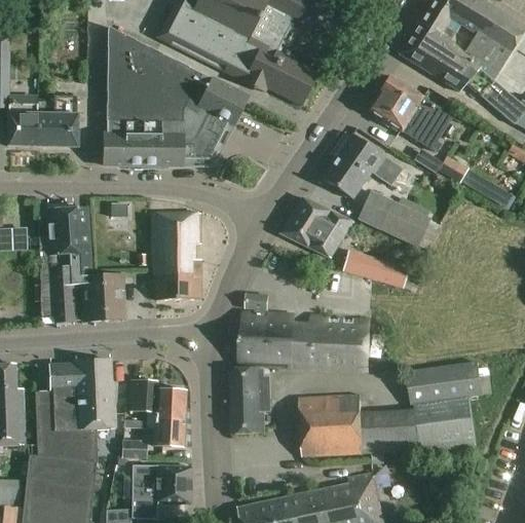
[(173,5),(160,31),(165,34),(162,39),(241,79),(264,90),(266,86),(300,104),(317,70),(276,49),(280,40),(288,44),(295,29),(289,25),(293,16),(297,19),(306,0),(181,0),(178,7),(173,5)]
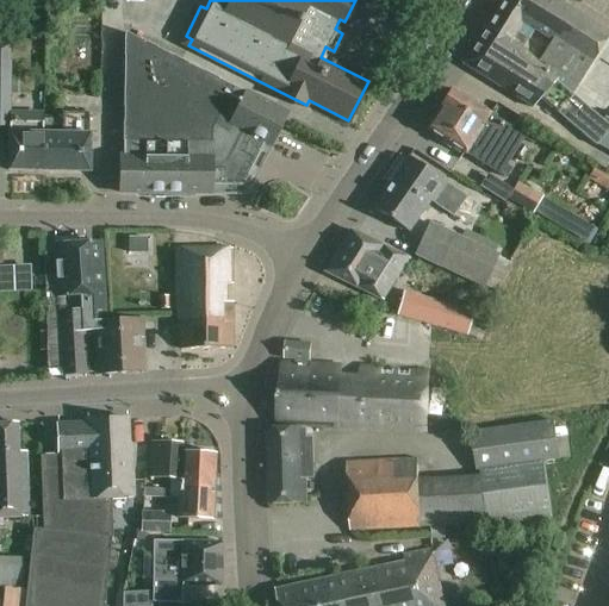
[(502,0),(485,26),(520,49),(520,48),(521,47),(534,26),(524,20),(528,14),(505,0),(502,0)]
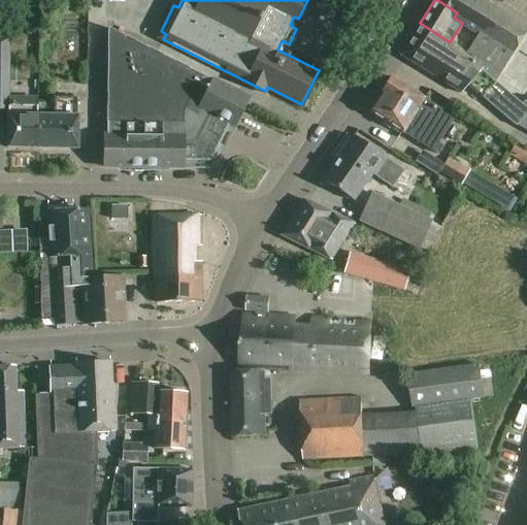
[(499,70),(526,30),(526,27),(484,0),(437,0),(457,12),(454,18),(462,23),(476,33),(466,48),(499,70)]
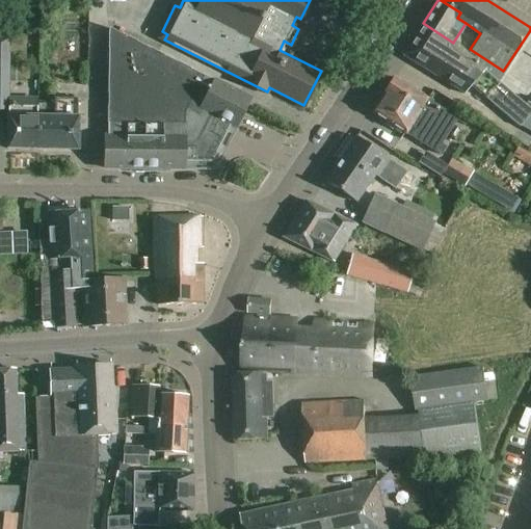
[(403,54),(465,94),(470,85),(515,122),(528,105),(453,42),(453,43),(423,23),(403,54)]
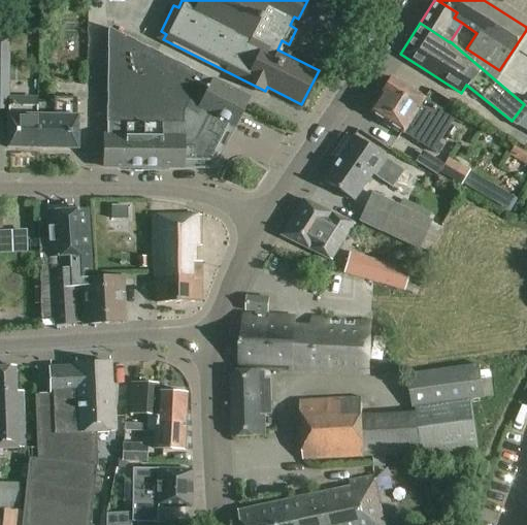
[(234,124),(249,96),(107,25),(106,133),(103,133),(103,164),(183,165),(183,159),(208,159),(228,121),(234,124)]
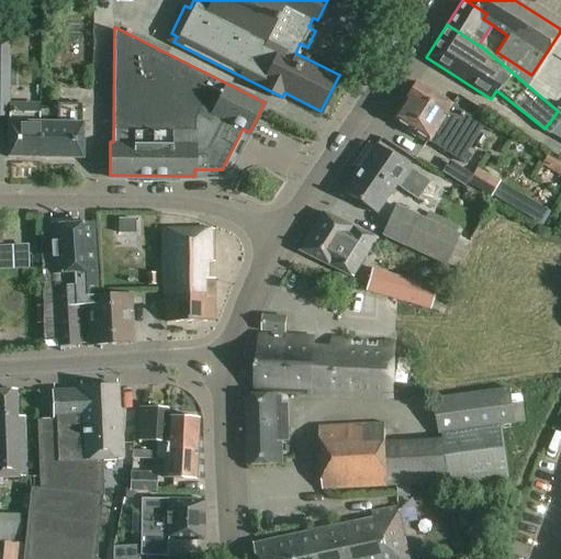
[(0,65),(0,99),(9,100),(9,65),(0,65)]
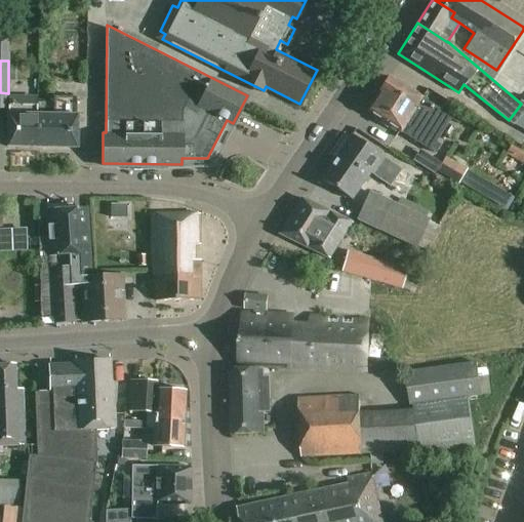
[(370,109),(436,151),(441,144),(436,141),(452,116),(390,77),(378,93),(379,93),(370,109)]
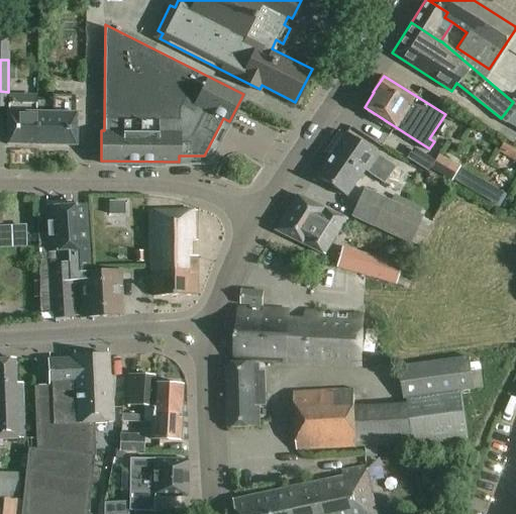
[(36,98),(36,111),(35,143),(75,143),(76,112),(74,112),(75,94),(53,93),(53,99),(36,98)]
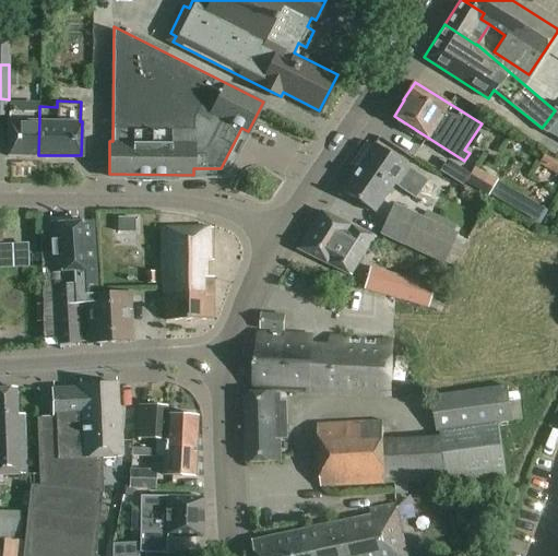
[(8,154),(38,155),(39,120),(27,120),(28,104),(9,104),(9,120),(8,120),(8,154)]
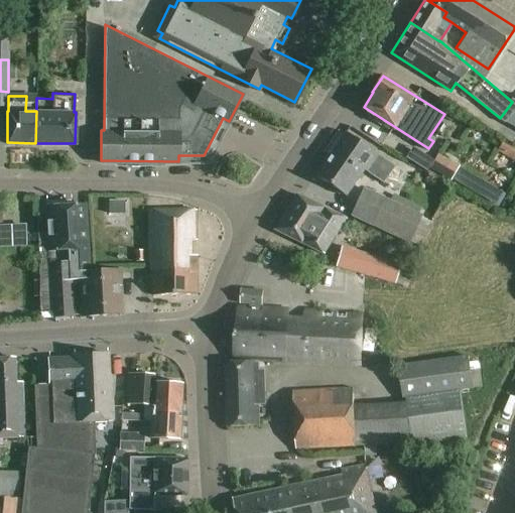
[(458,102),(461,117),(475,114),(472,100),(458,102)]
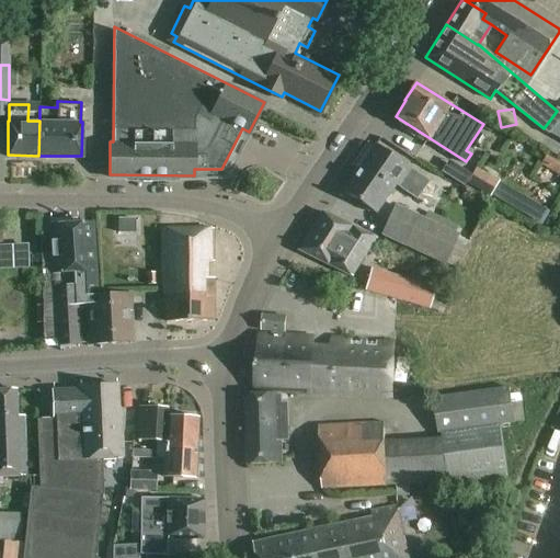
[(416,197),(429,180),(376,144),(345,190),(376,211),(396,182),(416,197)]
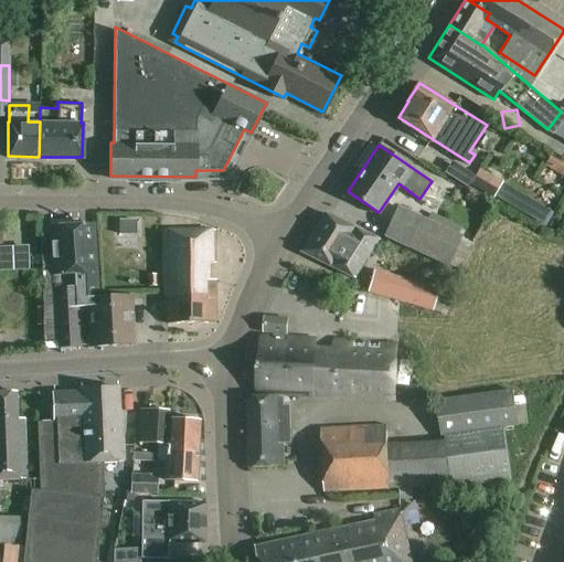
[(563,176),(563,157),(553,150),(544,165),(563,176)]
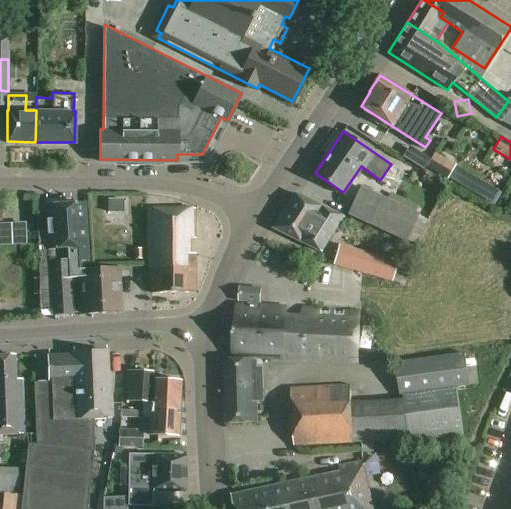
[(425,169),(427,165),(448,177),(450,173),(491,198),(496,189),(435,152),(431,158),(409,144),(402,155),(425,169)]
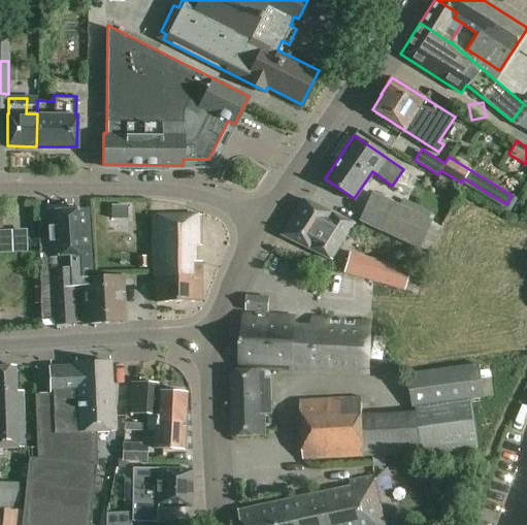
[(360,219),(419,245),(431,218),(372,191),(360,219)]
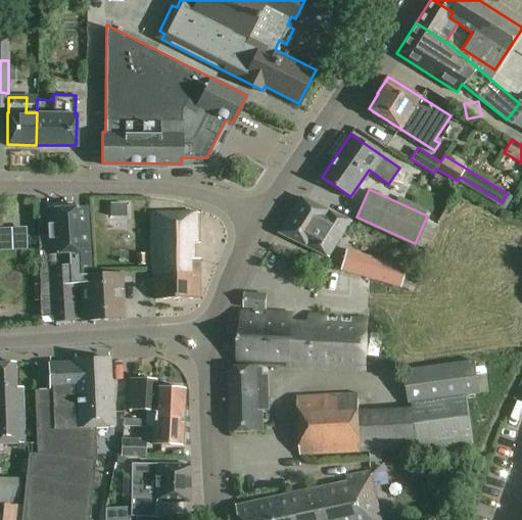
[(323,250),(331,254),(350,219),(300,196),(281,232),(322,252),(323,250)]
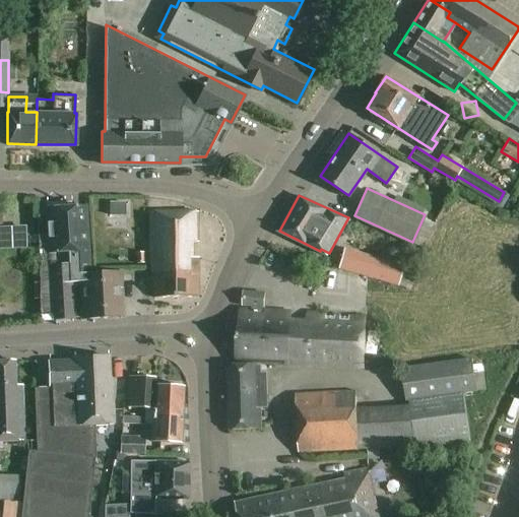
[(90,272),(86,204),(47,206),(47,207),(39,207),(41,313),(55,312),(55,318),(83,316),(83,313),(92,312),(93,316),(124,314),(121,270),(90,272)]
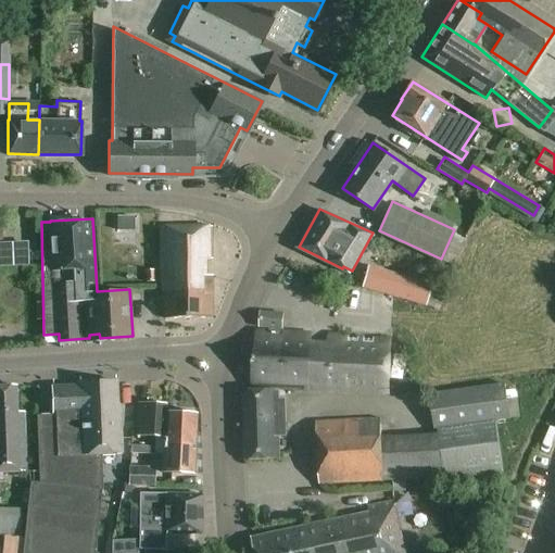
[(205,274),(205,260),(213,258),(213,225),(163,226),(163,280),(164,280),(164,301),(165,301),(165,317),(214,317),(213,273),(205,274)]
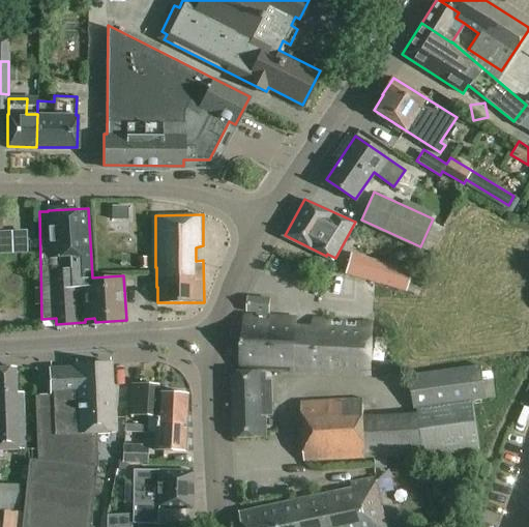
[(146,217),(118,218),(119,252),(148,250),(146,217)]
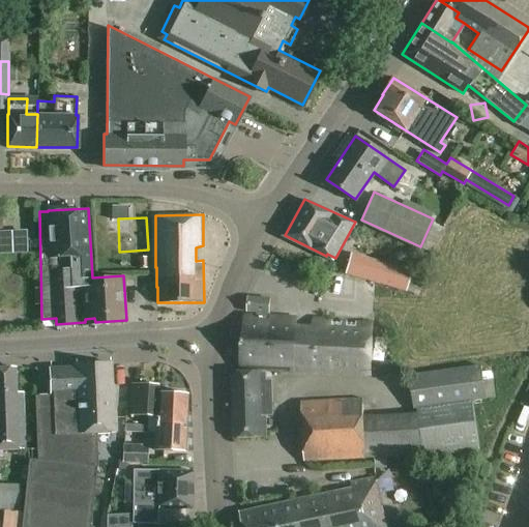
[(383,284),(419,293),(422,283),(409,279),(411,270),(351,253),(346,273),(383,284)]
